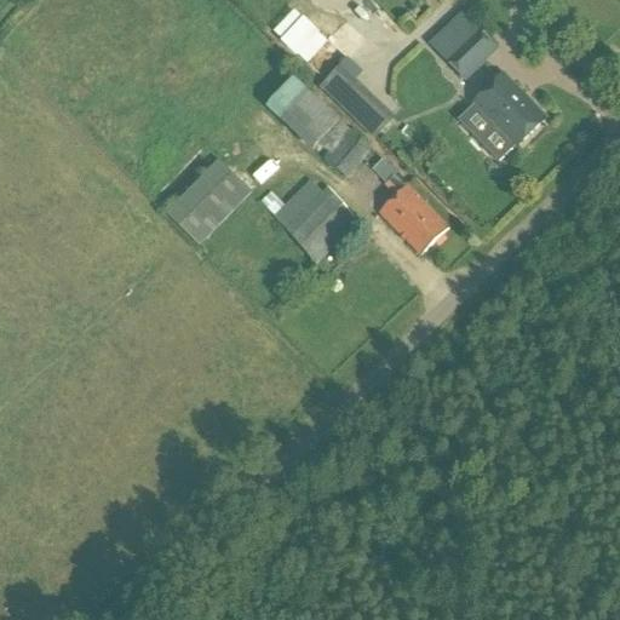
[(431,46),(445,59),(475,30),(461,16),(431,46)]
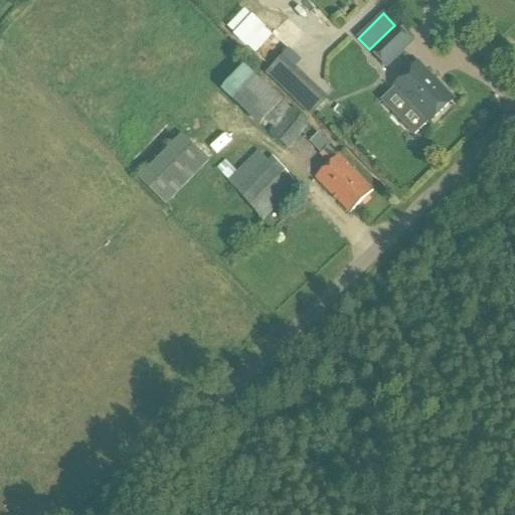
[(369,49),(386,66),(411,41),(394,24),(394,25),(369,49)]
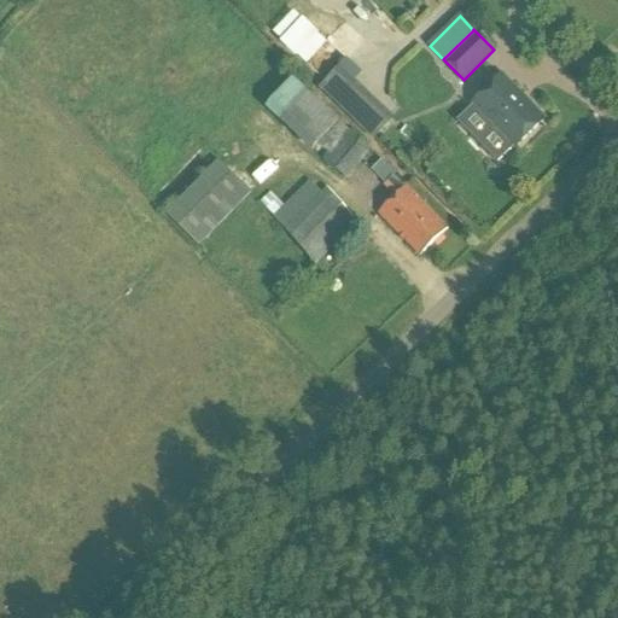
[(367,79),(378,73),(366,51),(354,57),(367,79)]
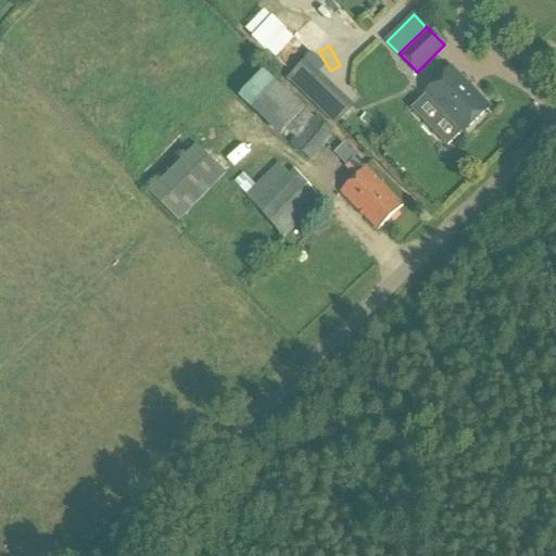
[(316,73),(300,88),(344,137),(361,122),(316,73)]
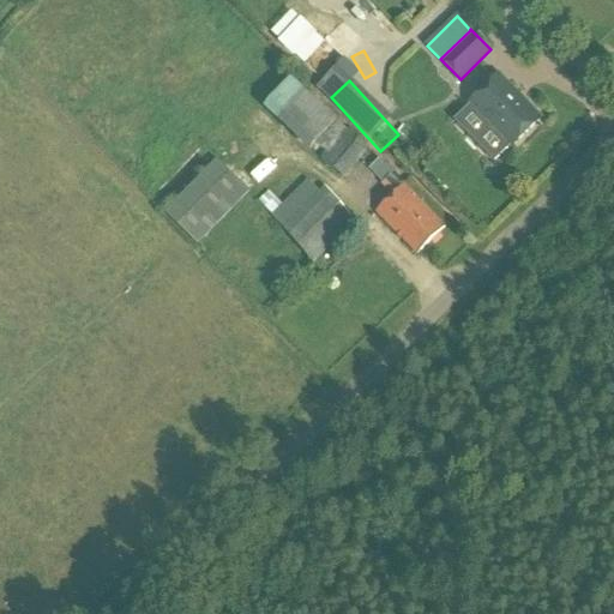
[(476,110),(497,133),(499,131),(512,145),(540,121),(527,106),(528,104),(507,82),(476,110)]
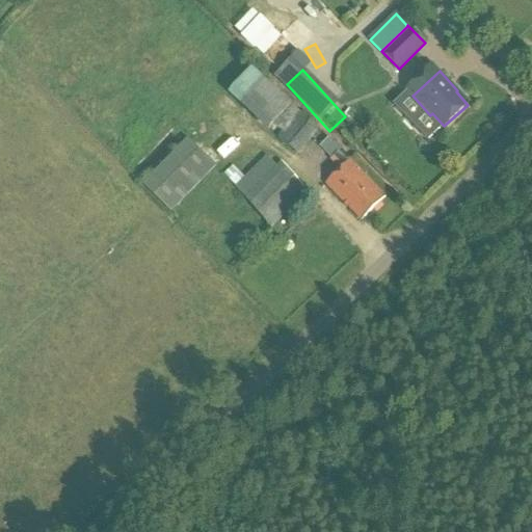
[(237,95),(289,151),(314,129),(261,72),(237,95)]
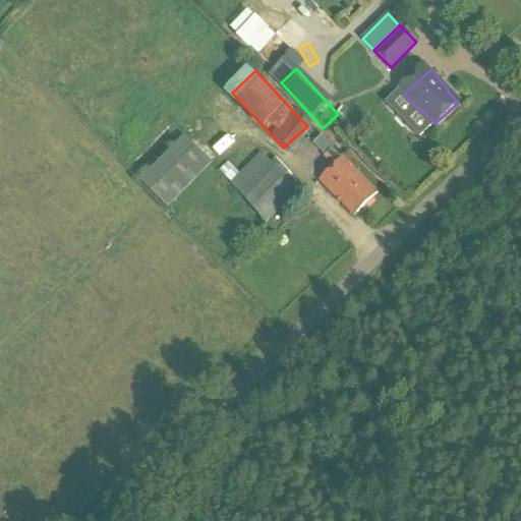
[(290,154),(304,167),(326,142),(311,130),(290,154)]
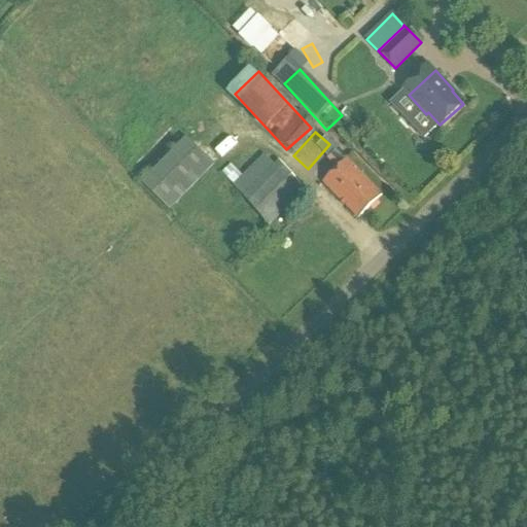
[(152,194),(169,210),(213,164),(198,148),(152,194)]
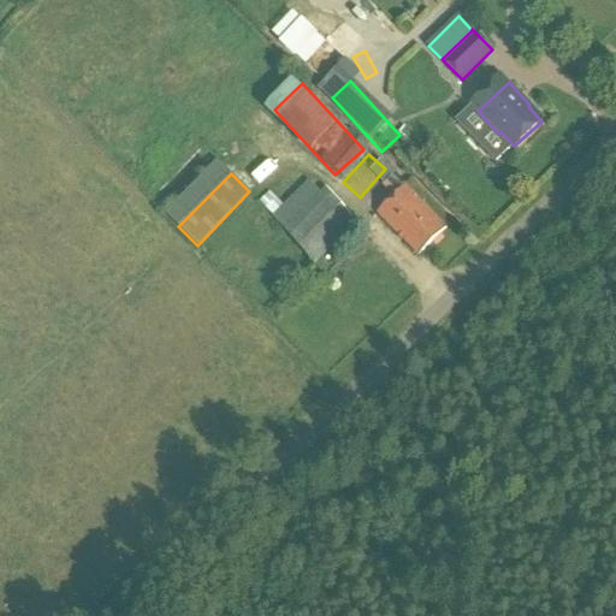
[(290,201),(318,191),(312,173),(284,183),(290,201)]
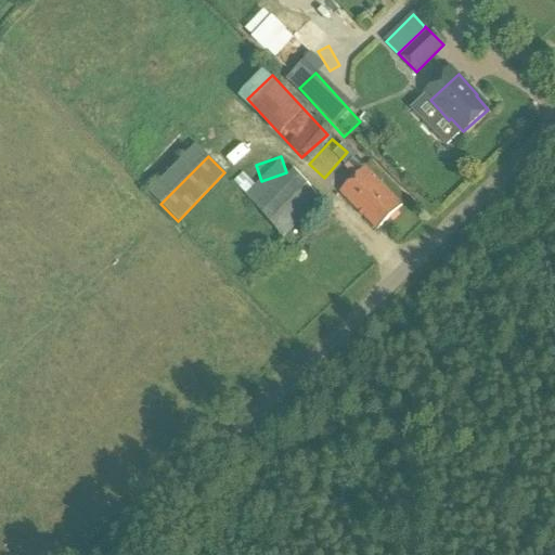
[(339,190),(376,229),(401,205),(364,166),(339,190)]
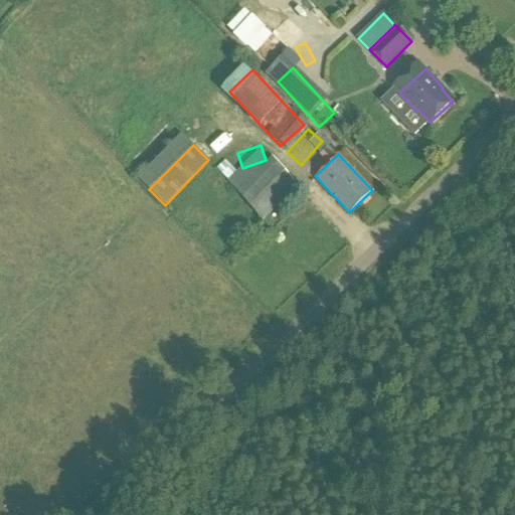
[(237,190),(262,219),(297,186),(271,156),(237,190)]
